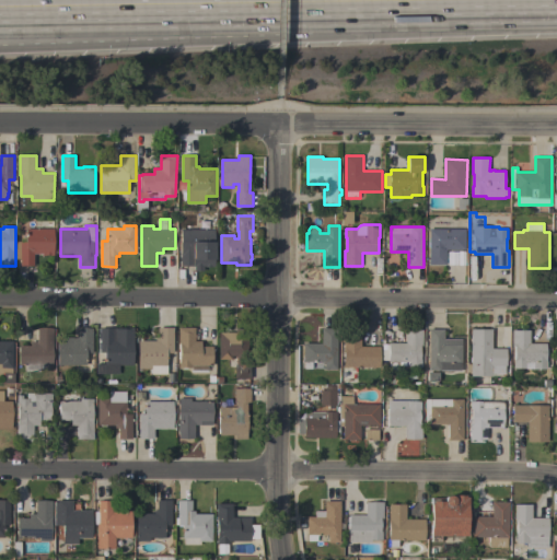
[(22,241),(26,241),(26,229),(55,229),(55,256),(44,256),(44,254),(35,254),(35,266),(22,266),(22,241)]
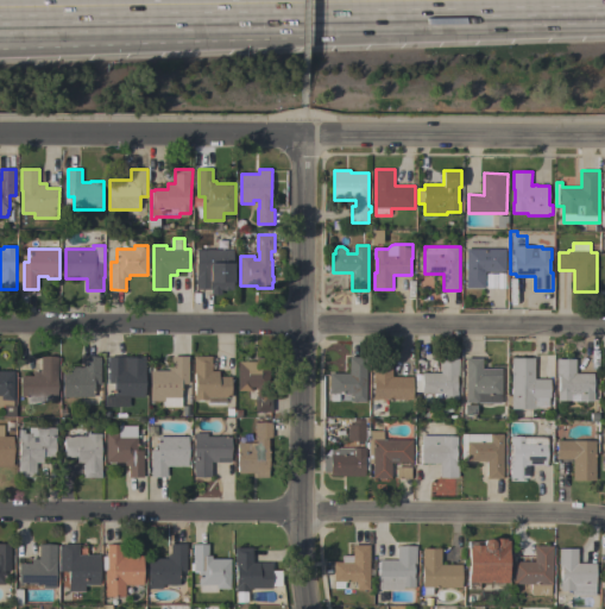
[(467,249),(508,249),(508,271),(486,271),(486,288),(467,288),(467,249)]
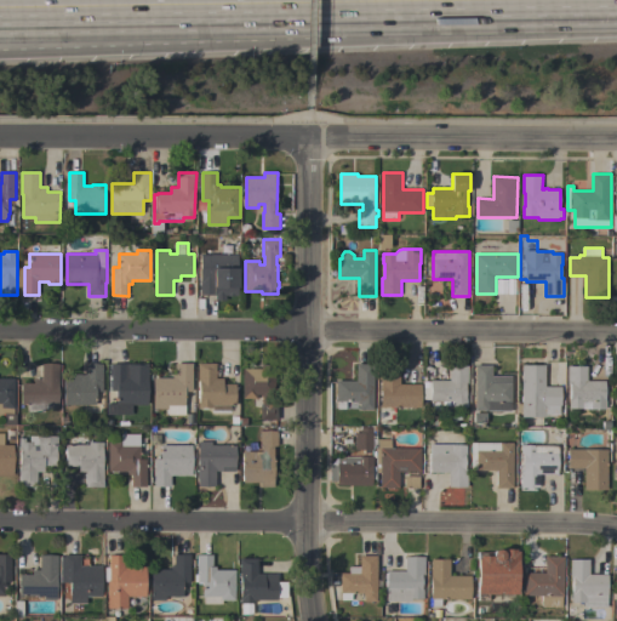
[(240,255),(240,295),(238,295),(238,296),(229,296),(229,295),(228,295),(228,301),(217,301),(217,295),(216,295),(216,296),(204,296),(204,295),(203,295),(203,255),(240,255)]
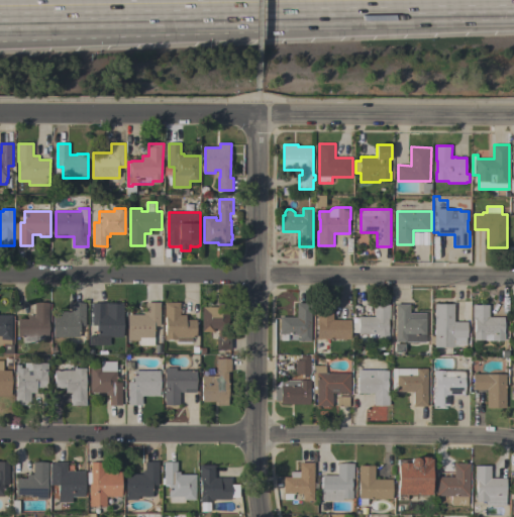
[(413,243),(429,243),(429,231),(413,232),(413,243)]
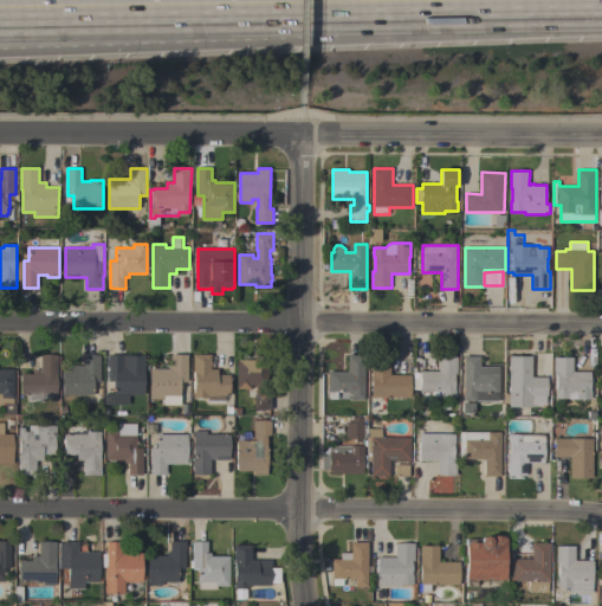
[(146,395),(130,395),(130,406),(107,405),(107,393),(115,393),(115,381),(109,381),(110,355),(111,355),(111,354),(122,354),(122,355),(135,355),(146,358),(146,395)]
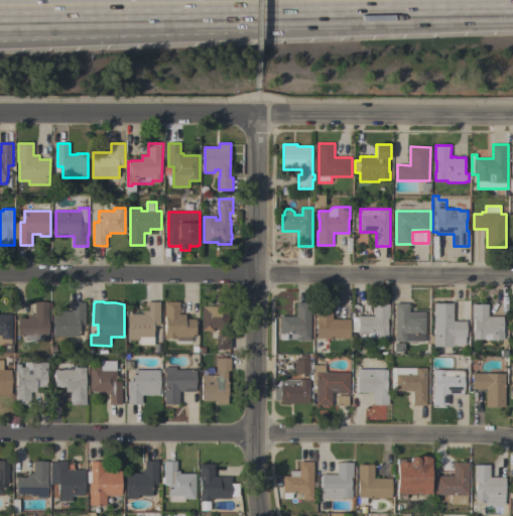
[(161,326),(155,326),(155,337),(140,337),(140,340),(128,340),(128,313),(144,313),(144,310),(147,310),(147,301),(161,301),(161,326)]
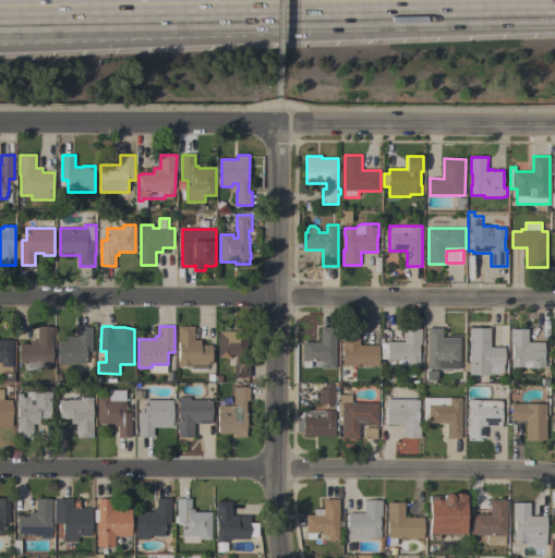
[(195,340),(202,340),(202,344),(213,346),(213,348),(216,348),(216,350),(213,350),(213,364),(192,364),(192,366),(188,366),(188,367),(183,367),(183,366),(179,366),(179,326),(195,326),(195,340)]
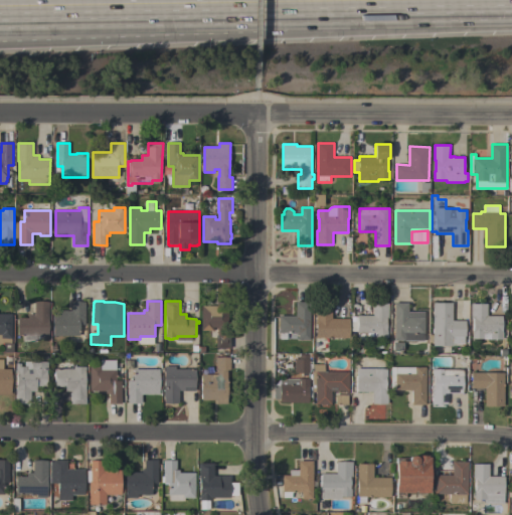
[(19,318),(29,318),(29,314),(35,314),(35,302),(50,302),(50,319),(50,339),(39,339),(39,336),(19,336),(19,318)]
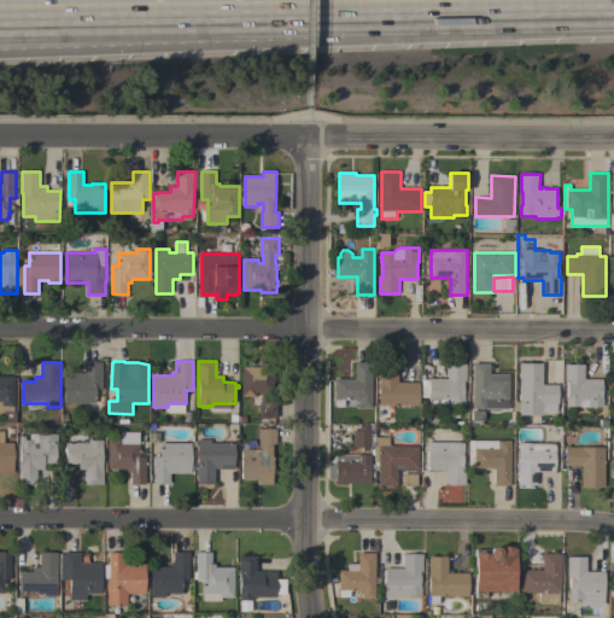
[(65,402),(66,372),(87,372),(87,362),(104,362),(104,389),(97,389),(97,403),(65,402)]
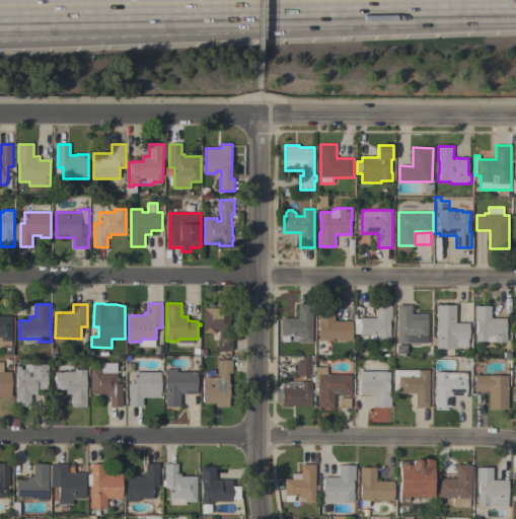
[(204,308),(212,308),(212,304),(231,305),(231,338),(233,338),(233,351),(219,351),(219,340),(214,340),(214,334),(204,334),(204,308)]
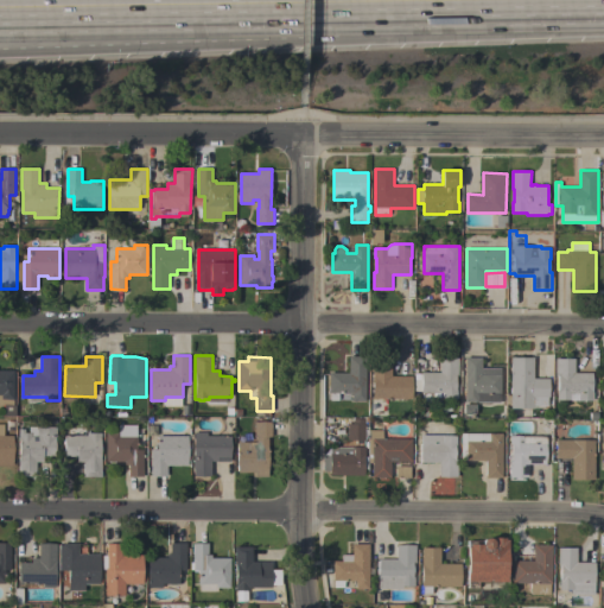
[(350,356),(368,356),(367,401),(354,400),(354,393),(341,393),(341,400),(332,400),(332,393),(331,393),(331,373),(350,373),(350,356)]
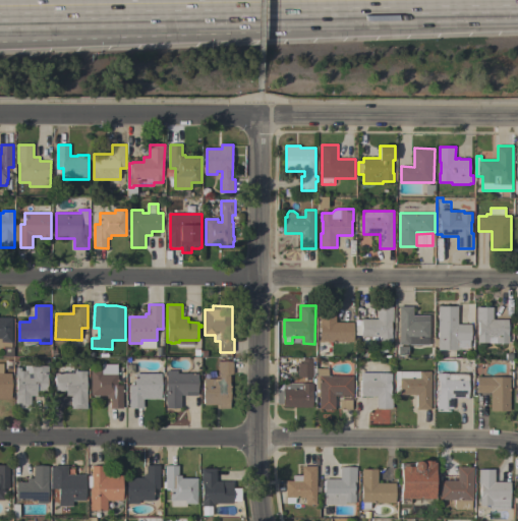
[(379,319),(379,306),(397,306),(396,322),(392,322),(392,328),(397,328),(396,342),(382,342),(382,340),(372,340),(372,344),(362,344),(362,335),(360,335),(360,342),(357,342),(357,321),(362,321),(362,319),(379,319)]
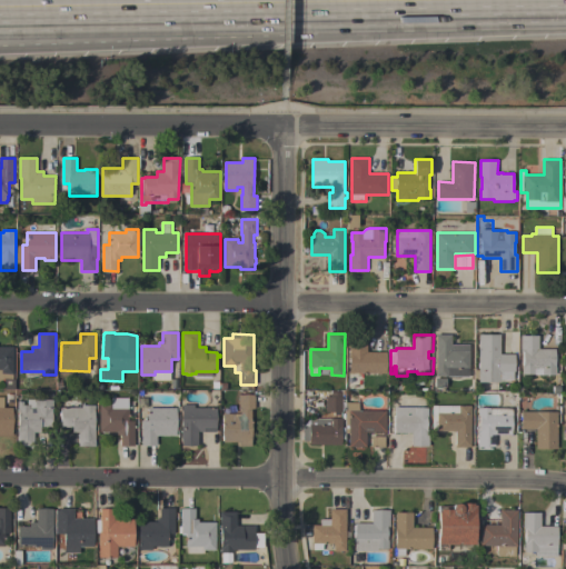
[(449,377),(449,376),(437,376),(437,335),(453,335),(453,345),(470,345),(470,369),(470,377),(449,377)]
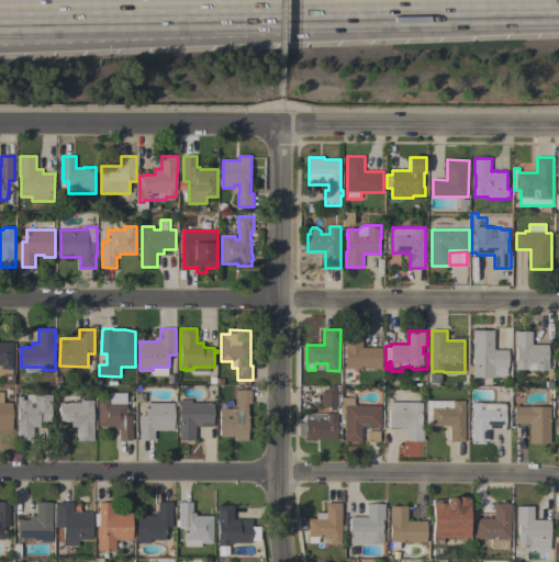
[(495,350),(510,350),(510,367),(509,367),(509,374),(495,374),(495,378),(474,378),(474,371),(471,371),(471,366),(474,366),(474,330),(495,330),(495,350)]
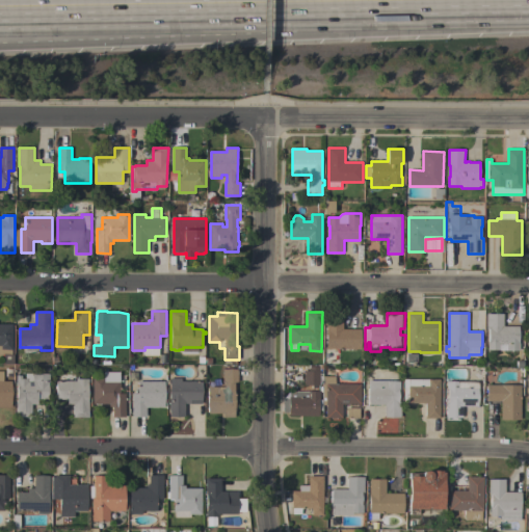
[(520,326),(521,343),(521,350),(501,350),(501,349),(488,350),(488,341),(490,341),(490,329),(488,329),(487,314),(504,314),(504,326),(520,326)]
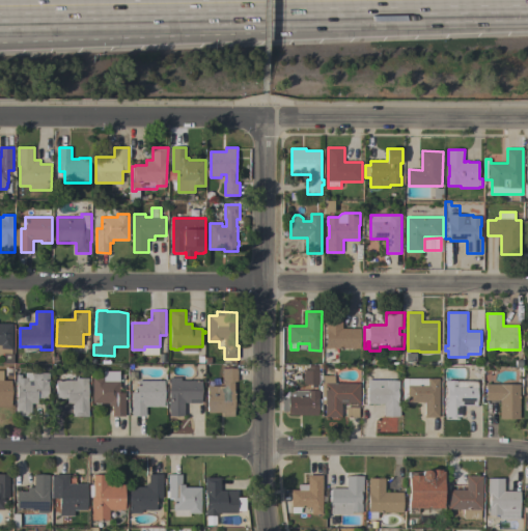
[(362,348),(327,348),(327,314),(343,314),(343,329),(362,329),(362,348)]
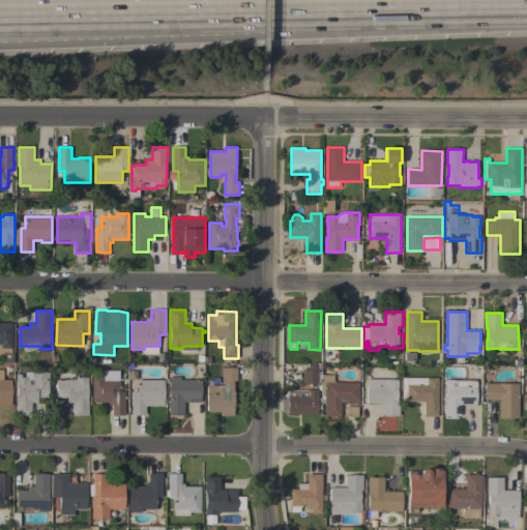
[(0,323),(13,323),(13,361),(4,361),(4,355),(0,355),(0,323)]
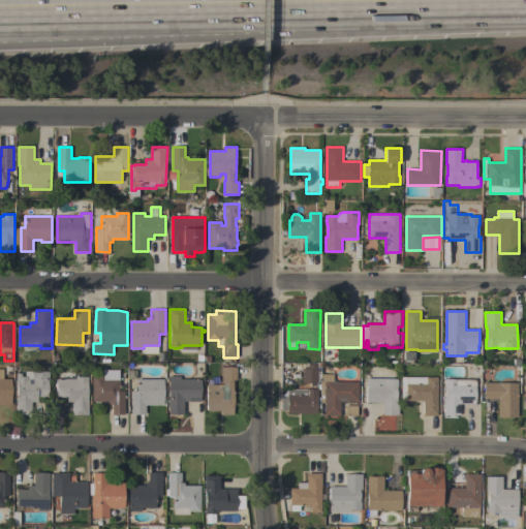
[(304,369),(309,369),(309,364),(318,364),(318,369),(319,369),(319,383),(304,383),(304,369)]
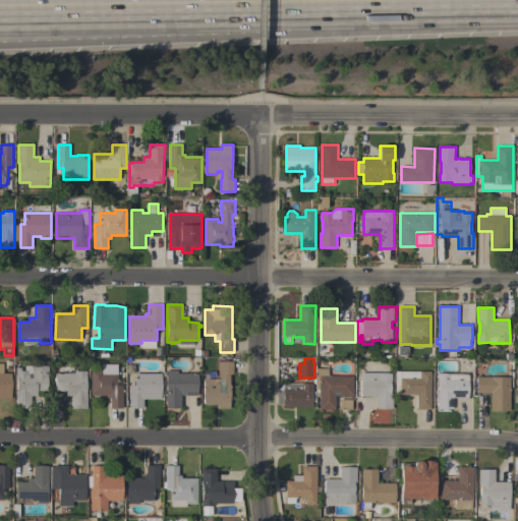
[(205,379),(221,379),(221,373),(220,373),(220,361),(234,361),(234,374),(231,374),(231,408),(218,408),(218,405),(206,405),(205,379)]
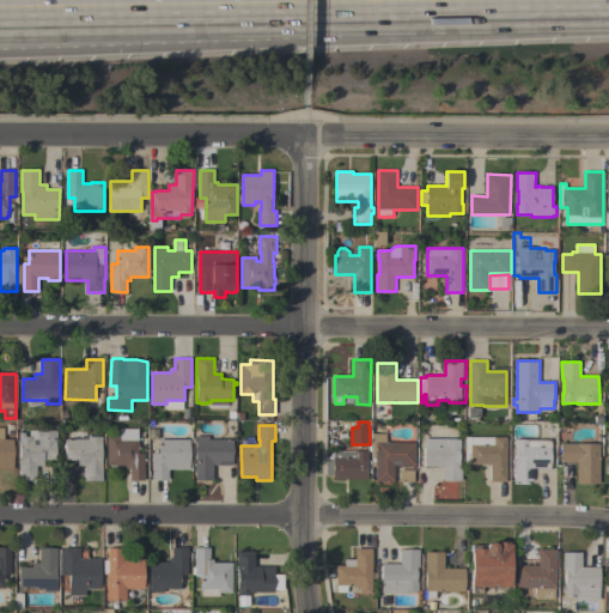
[(0,428),(6,428),(6,439),(16,439),(16,469),(0,469),(0,428)]
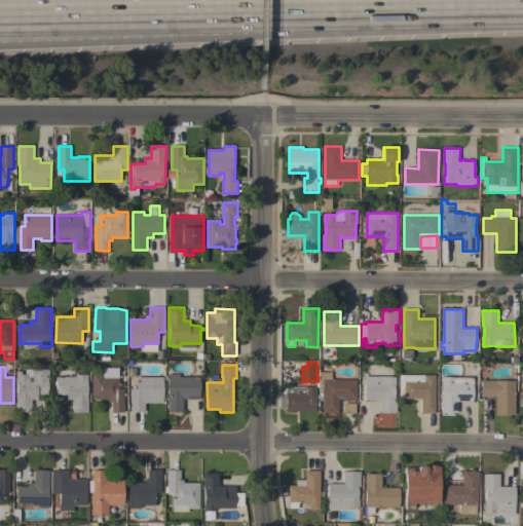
[(104,367),(120,368),(119,377),(120,377),(120,388),(125,388),(125,393),(126,393),(126,396),(125,396),(124,412),(112,412),(112,403),(109,402),(109,400),(92,400),(94,374),(104,374),(104,367)]
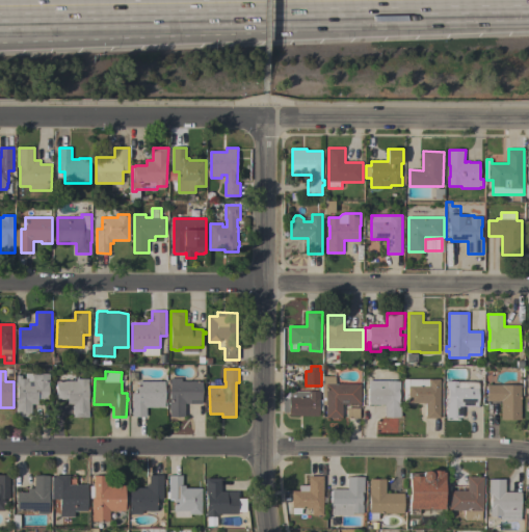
[(51,374),(51,382),(50,382),(50,399),(40,399),(40,404),(33,404),(33,417),(18,417),(18,375),(24,375),(24,378),(27,378),(27,373),(51,374)]
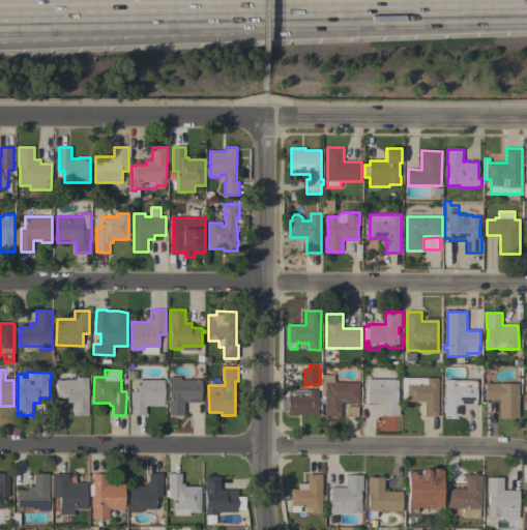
[(360,383),(360,403),(343,403),(342,416),(326,416),(326,404),(323,404),(323,382),(324,382),(324,375),(335,375),(335,382),(360,383)]
